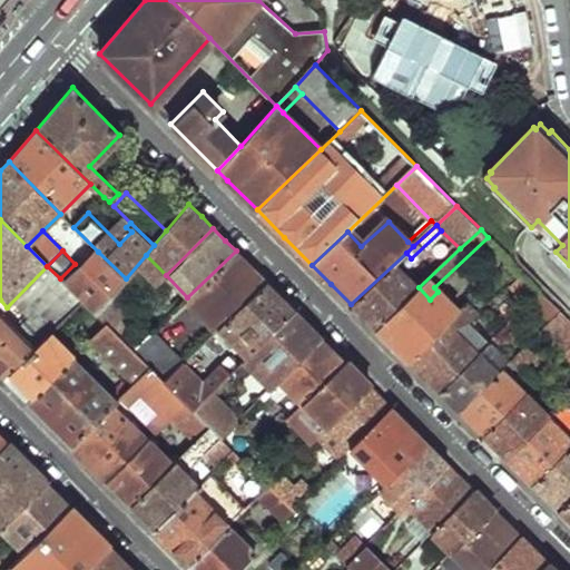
[(236,251),(187,297),(219,330),(267,282),(251,266),(236,251)]
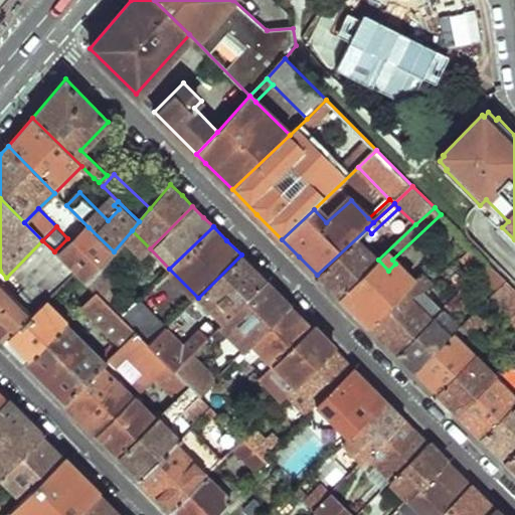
[(89,227),(59,256),(87,284),(95,274),(114,251),(89,227)]
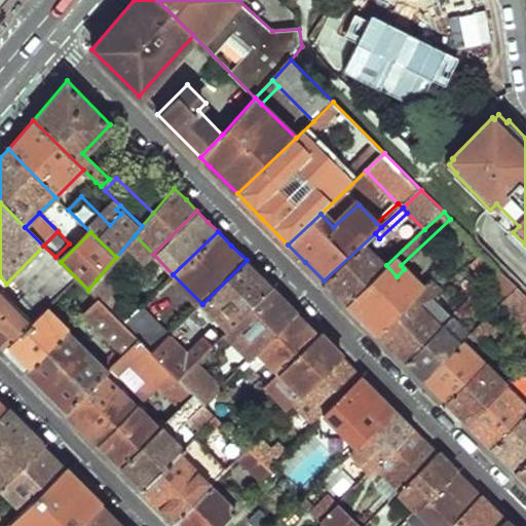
[(375,233),(324,280),(336,293),(346,303),(386,265),(373,252),(383,241),(379,238),(375,233)]
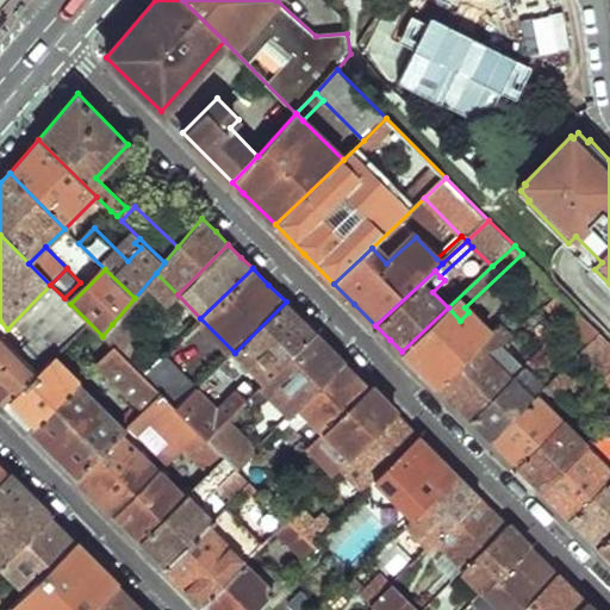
[(286,302),(235,353),(265,383),(316,332),(298,315),(286,302)]
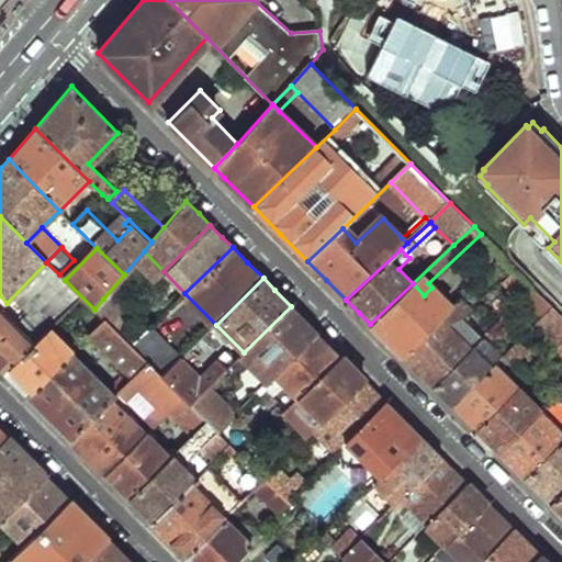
[(528,280),(475,330),(483,339),(492,330),(525,300),(536,289),(528,280)]
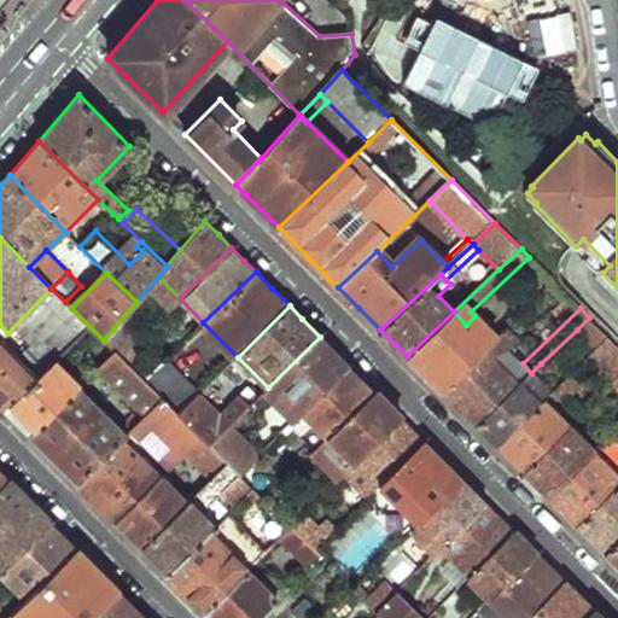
[(454,312),(407,356),(425,374),(442,391),(488,348),(466,325),(454,312)]
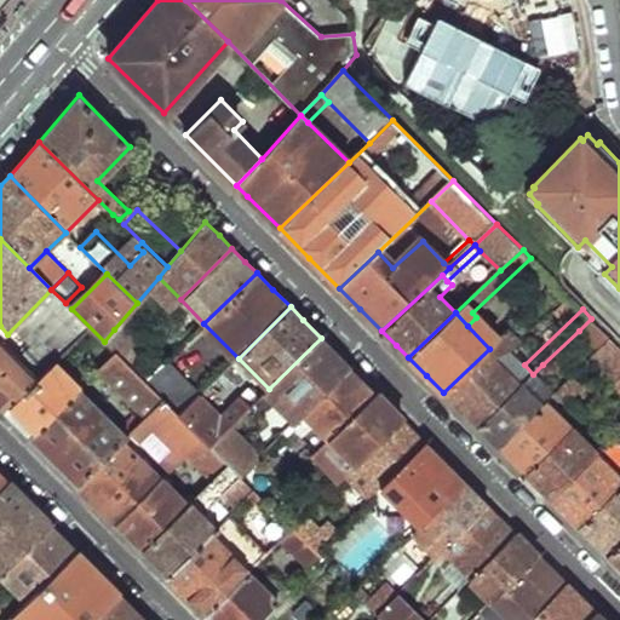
[(591,319),(579,331),(590,343),(583,350),(590,360),(612,338),(591,319)]
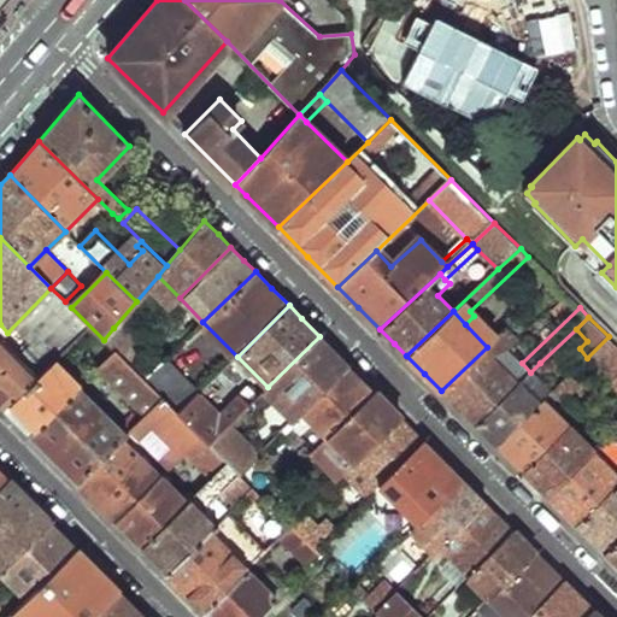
[(113,328),(104,340),(116,353),(121,357),(131,345),(113,328)]
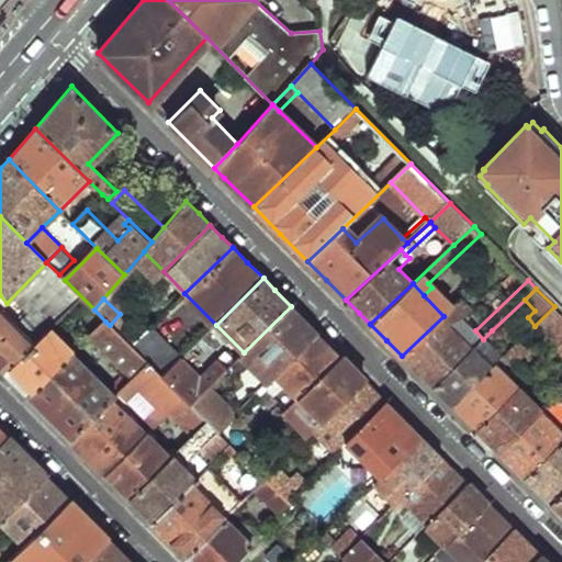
[(444,316),(402,356),(419,373),(433,386),(473,348),(449,322),(462,316),(471,308),(462,299),(444,316)]
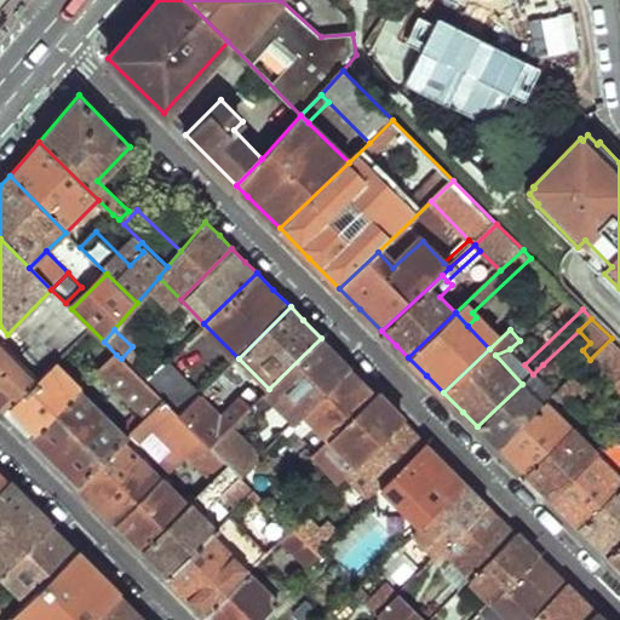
[(321,338),(269,389),(298,418),(303,413),(350,366),(338,355),(321,338)]
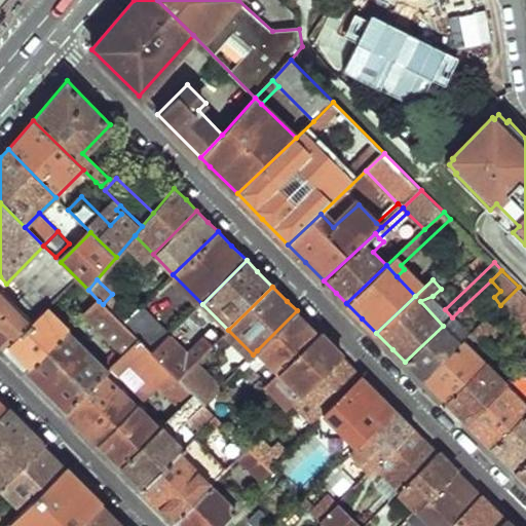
[(112,294),(103,304),(123,324),(133,314),(112,294)]
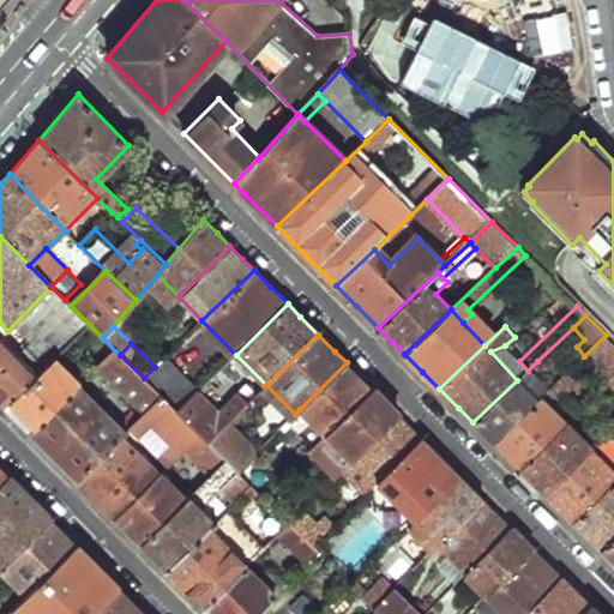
[(0,404),(2,407),(34,378),(0,344),(0,404)]
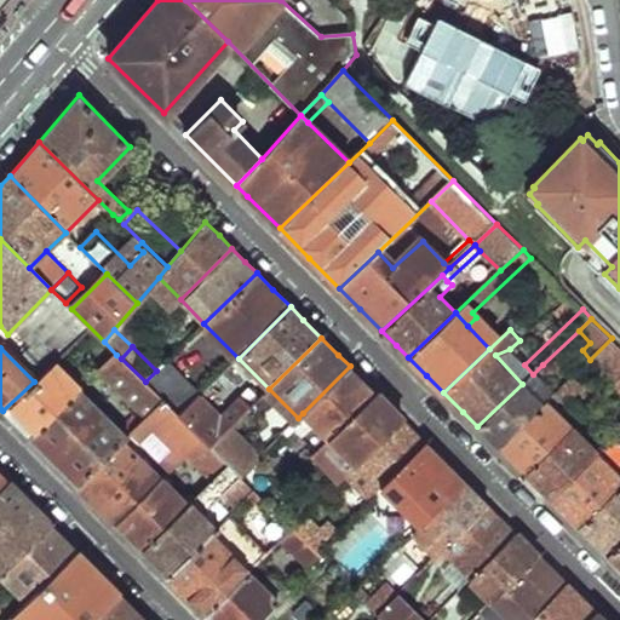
[(116,355),(99,372),(145,418),(164,401),(145,382),(121,359),(116,355)]
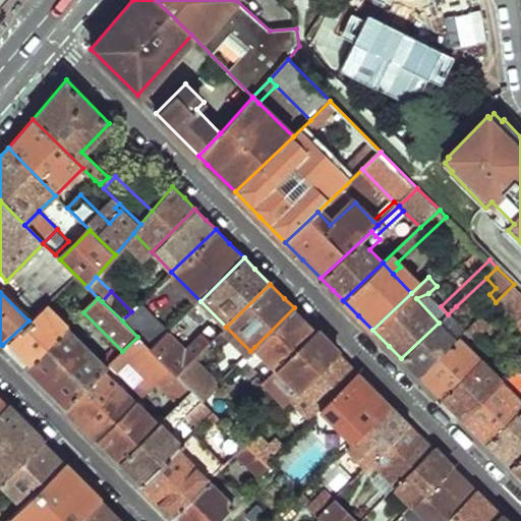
[(29,321),(2,345),(15,358),(25,368),(67,328),(45,304),(29,321)]
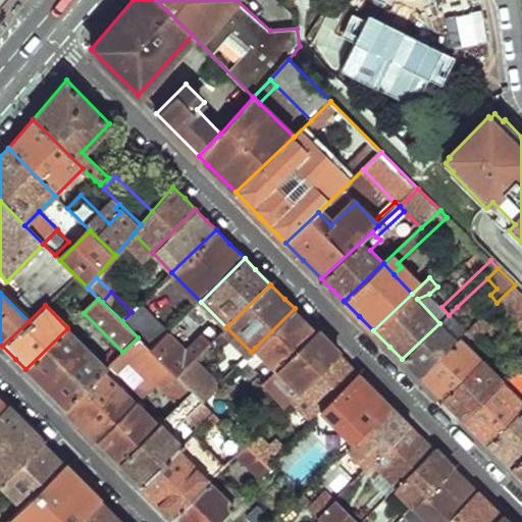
[(449,315),(439,323),(457,342),(459,340),(467,332),(453,319),(461,312),(457,307),(449,315)]
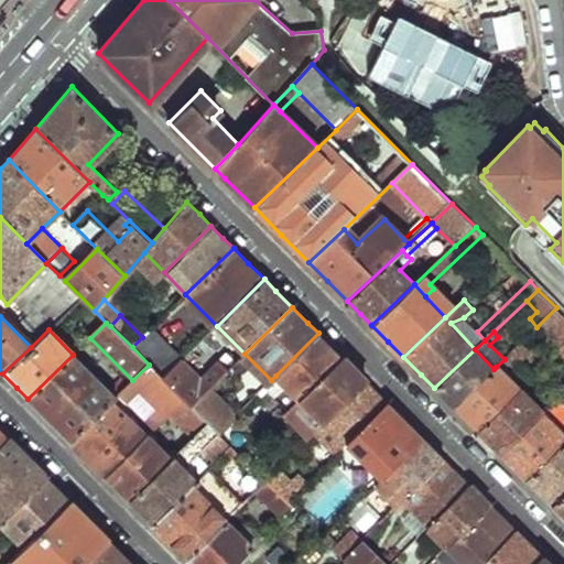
[(318,333),(275,376),(300,400),(342,357),(331,345),(318,333)]
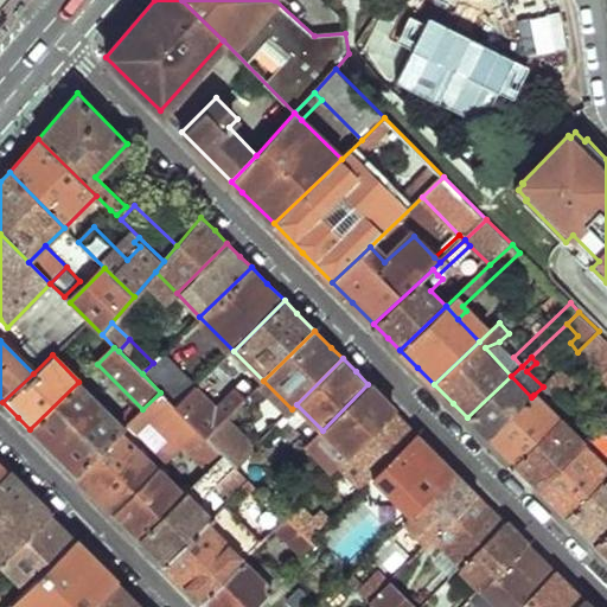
[(511,376),(467,417),(479,429),(489,439),(531,397),(511,376)]
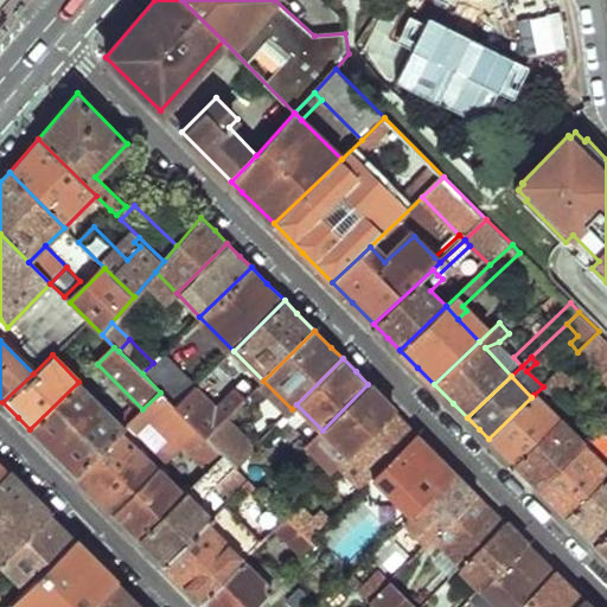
[(78,382),(30,429),(53,453),(76,475),(120,433),(123,428),(78,382)]
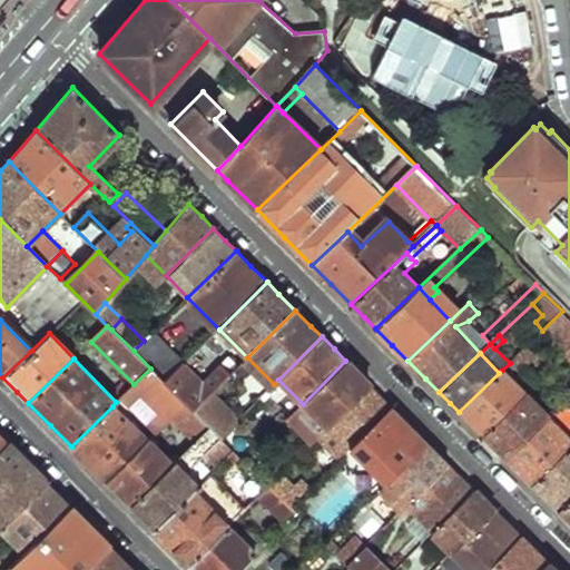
[(294,412),(288,418),(301,431),(318,414),(328,425),(370,384),(360,375),(345,361),(303,404),(294,412)]
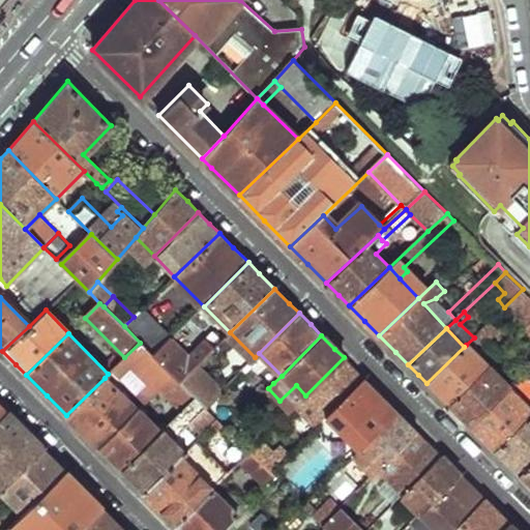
[(164,348),(154,357),(172,374),(180,383),(199,363),(212,351),(215,348),(207,339),(190,354),(174,337),(164,348)]
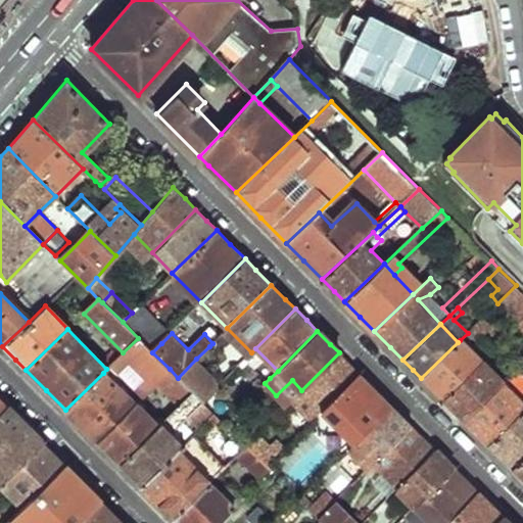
[(153,336),(145,345),(152,352),(161,343),(153,336)]
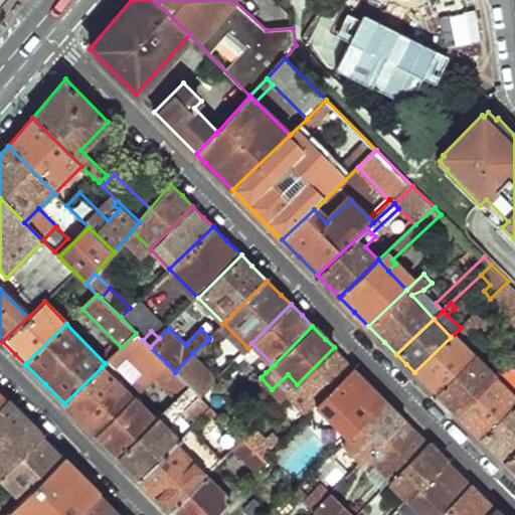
[(121,347),(111,358),(142,389),(159,372),(167,363),(150,347),(143,340),(136,333),(121,347)]
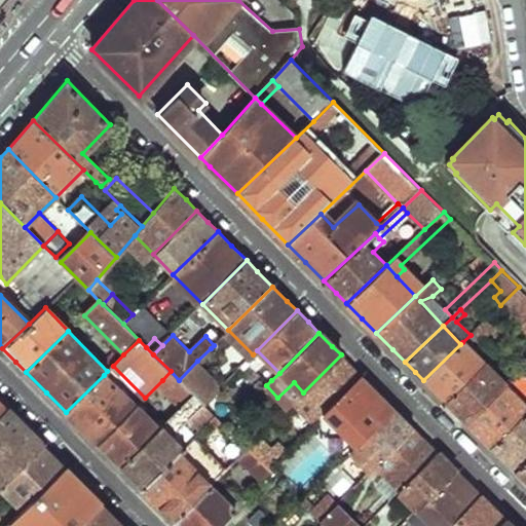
[(460,344),(423,380),(438,395),(445,402),(485,364),(462,342),(460,344)]
